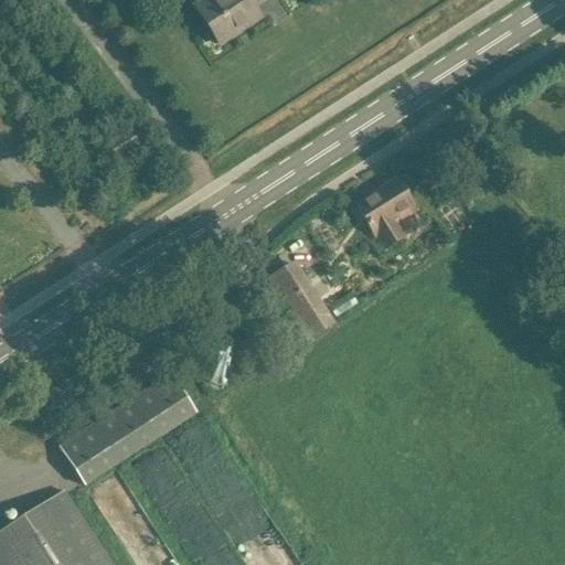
[(264,0),(205,0),(194,8),(220,46),(259,19),(253,8),(264,0)]
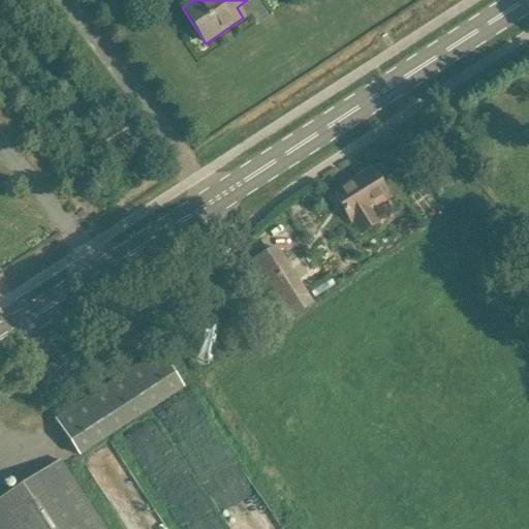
[(144,83),(150,91),(159,86),(153,76),(144,83)]
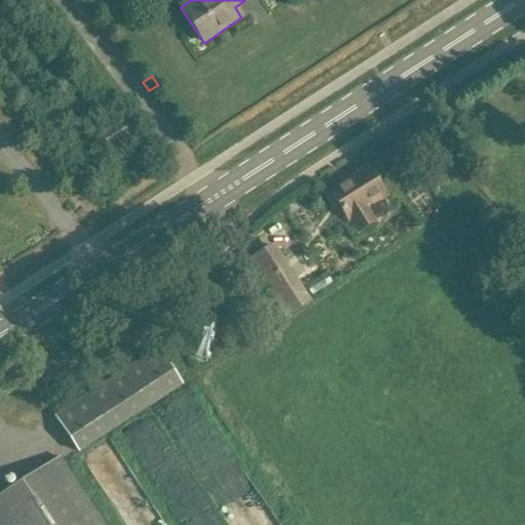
[(368,168),(330,192),(349,220),(358,234),(376,223),(368,208),(386,197),(368,168)]
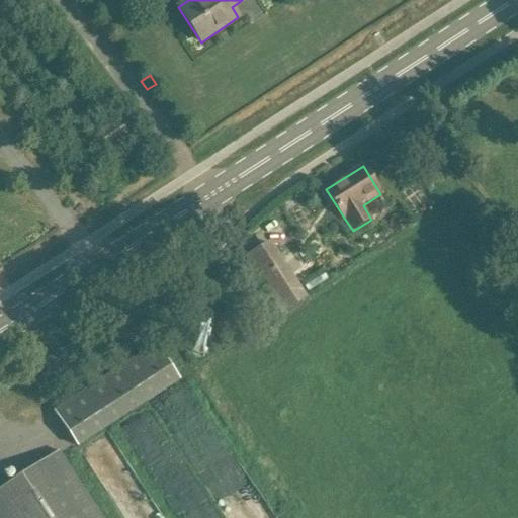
[(305,297),(271,244),(247,260),(280,313),(305,297)]
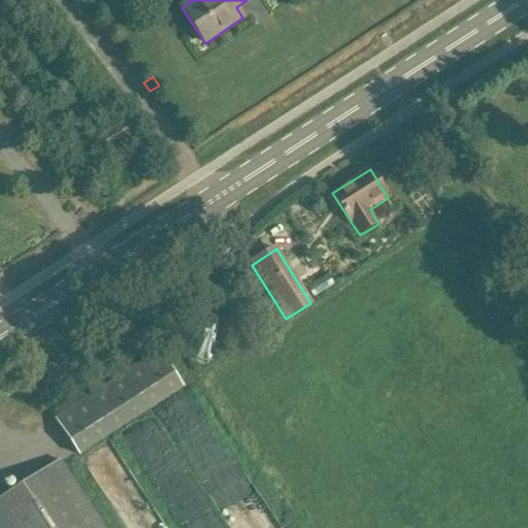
[(56,420),(78,455),(183,387),(160,352),(56,420)]
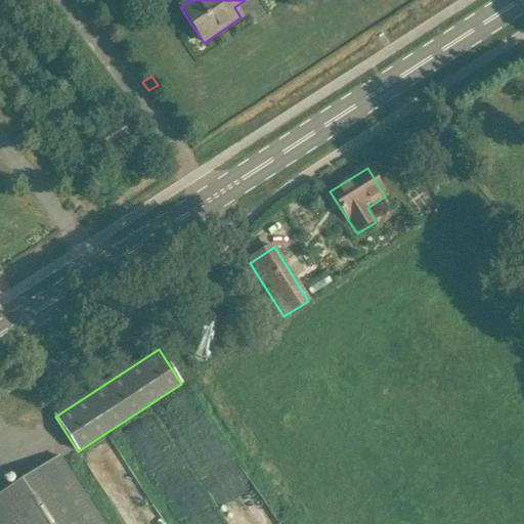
[(103,523),(71,474),(59,456),(0,494),(0,523),(103,523)]
